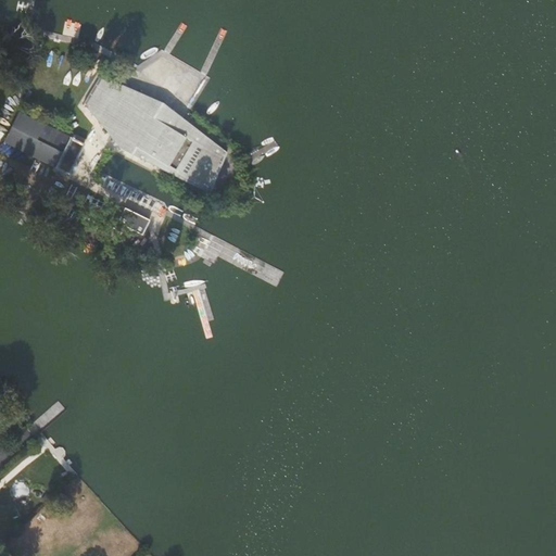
[(226,153),(227,152),(198,130),(197,134),(192,130),(194,127),(163,102),(100,75),(99,76),(102,78),(87,104),(84,102),(83,103),(119,148),(167,173),(169,168),(174,171),(172,175),(209,193),(210,192),(206,190),(220,156),(223,151),(226,153)]
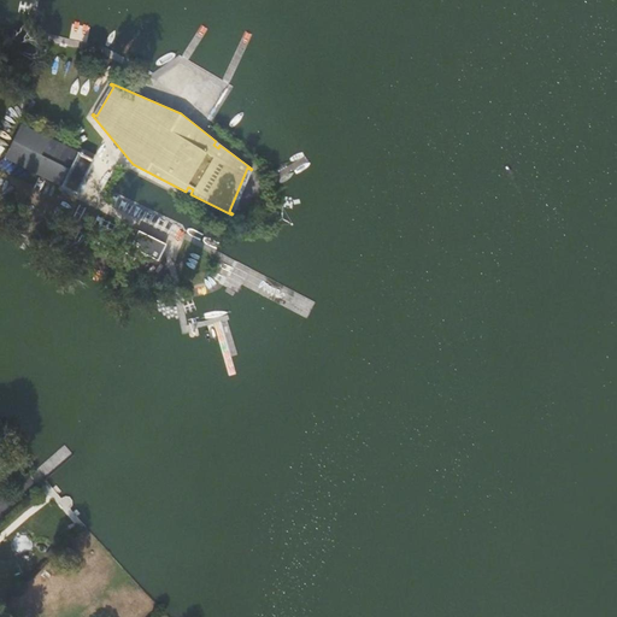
[(113,87),(110,84),(93,113),(97,116),(113,87)]
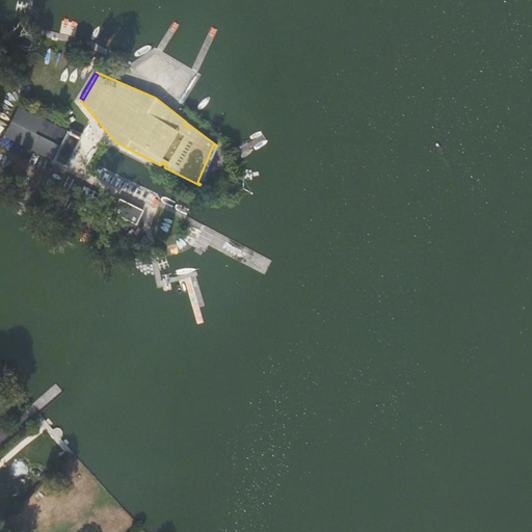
[(4,135),(52,159),(51,160),(65,167),(74,152),(71,150),(77,137),(80,138),(80,137),(67,130),(65,131),(18,107),(4,135)]
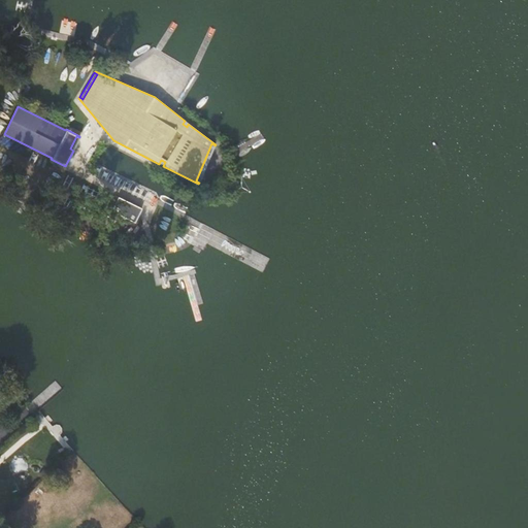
[(79,137),(76,136),(70,149),(73,151),(79,137)]
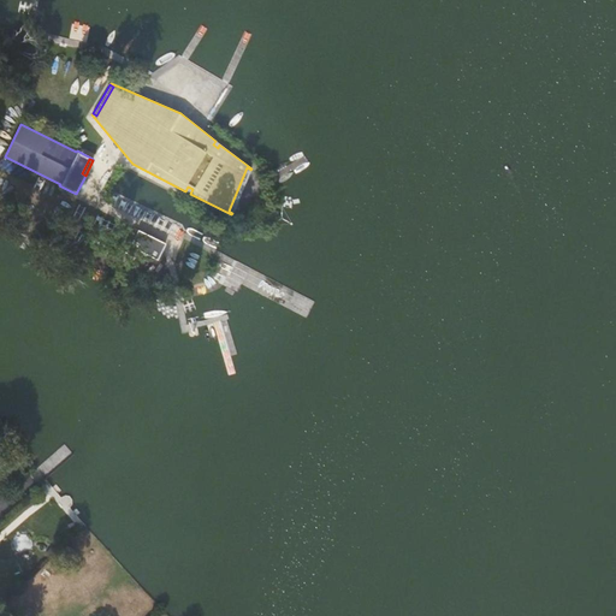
[(229,211),(232,213),(250,170),(247,167),(244,173),(229,211)]
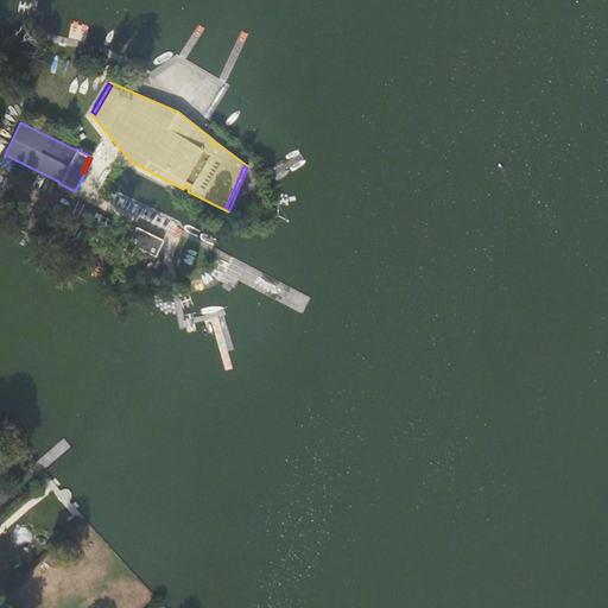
[(135,227),(127,244),(156,257),(163,240),(135,227)]
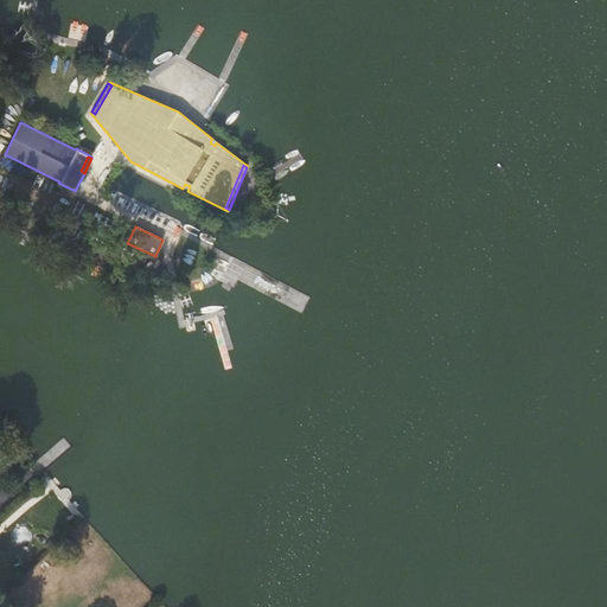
[(122,249),(117,257),(126,262),(131,255),(122,249)]
